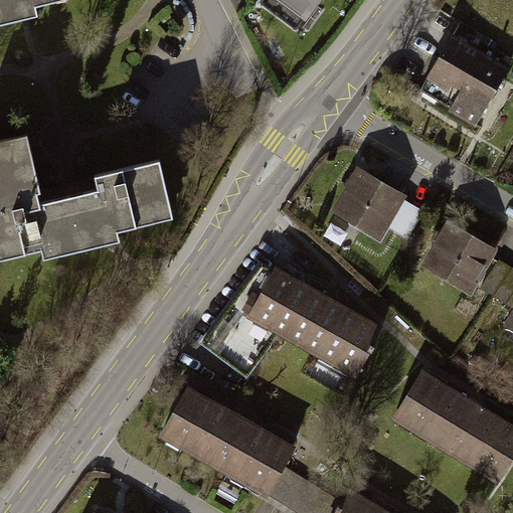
[(0,29),(21,24),(29,22),(39,20),(37,8),(73,1),(73,0),(0,0),(0,29)]
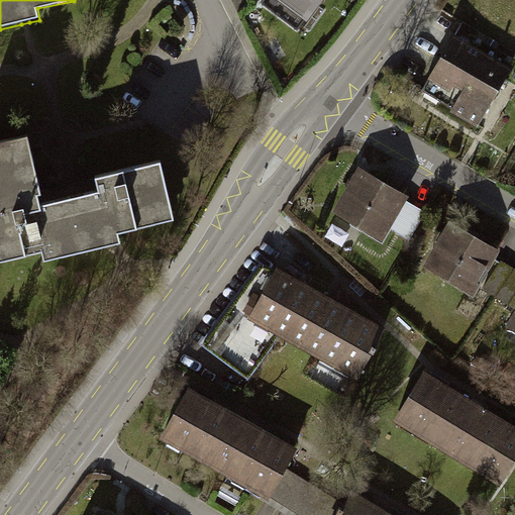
[(269,0),(310,26),(326,0),(269,0)]
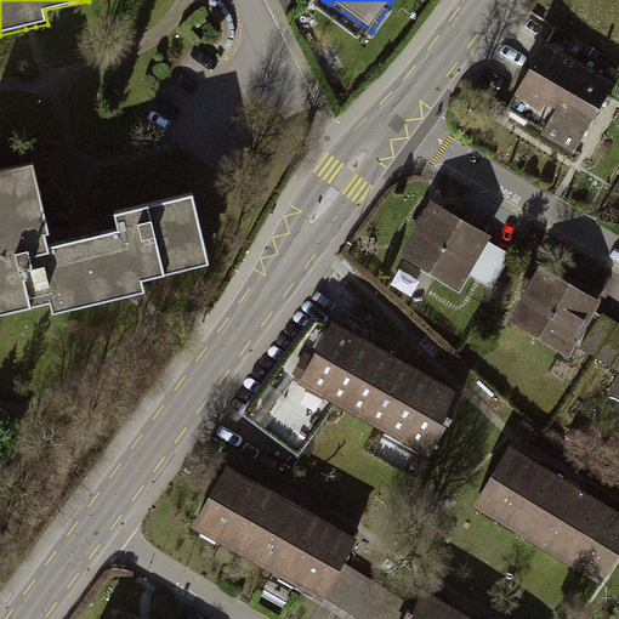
[(618,78),(546,37),(505,106),(577,147),(618,78)]
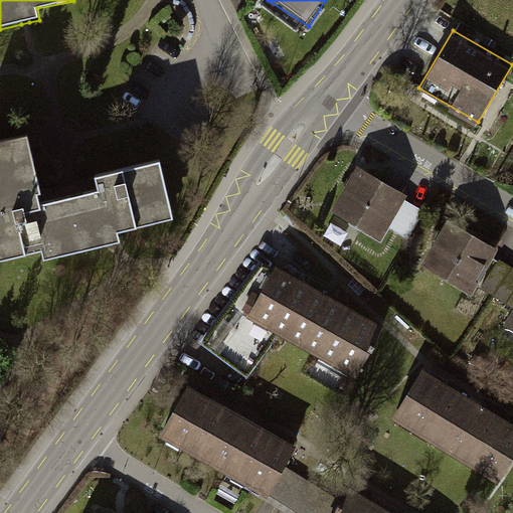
[(26,137),(0,143),(0,259),(40,250),(42,259),(102,245),(119,241),(116,230),(173,218),(160,161),(93,176),(97,191),(82,194),(37,204),(35,193),(38,193),(26,137)]
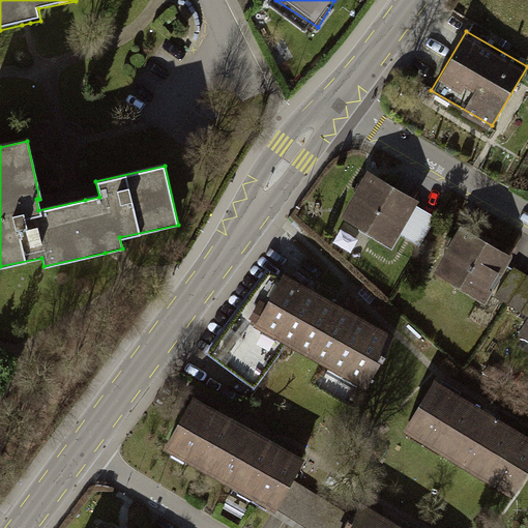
[(414,201),(365,173),(342,214),(390,242),(414,201)]
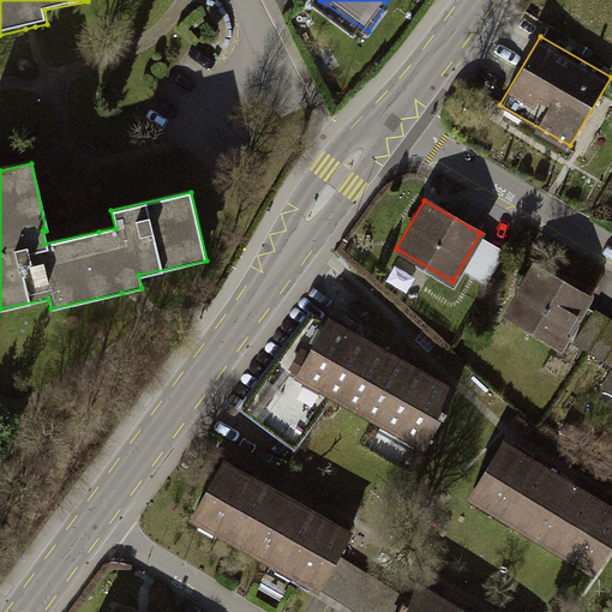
[(592,293),(534,258),(503,310),(562,345),(592,293)]
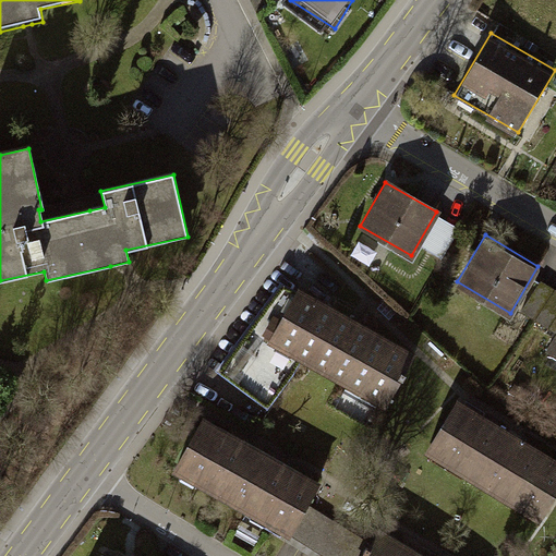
[(299,357),(384,403),(413,351),(298,281),(293,286),(279,277),(216,366),(267,403),(299,357)]
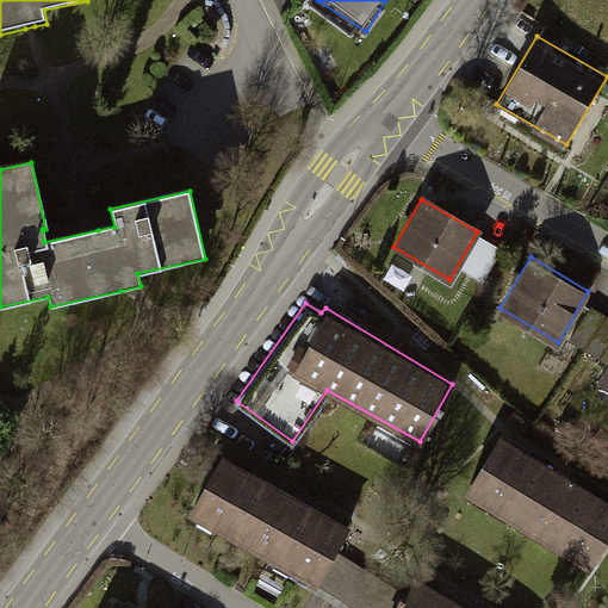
[(463,496),(585,570),(607,533),(607,503),(498,438),(463,496)]
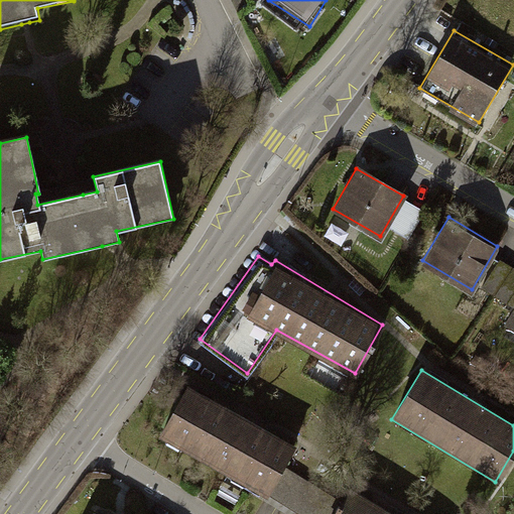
[(184,385),(155,437),(268,500),(297,447),(184,385)]
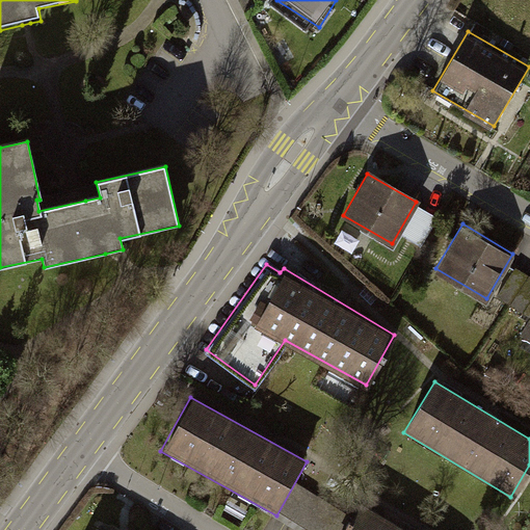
[(401,529),(365,508),(351,529),(401,529)]
